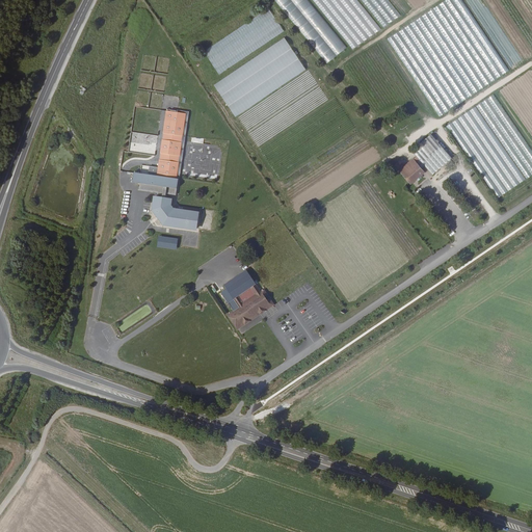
[(307,0),(273,0),(327,63),(347,48),(307,0)]
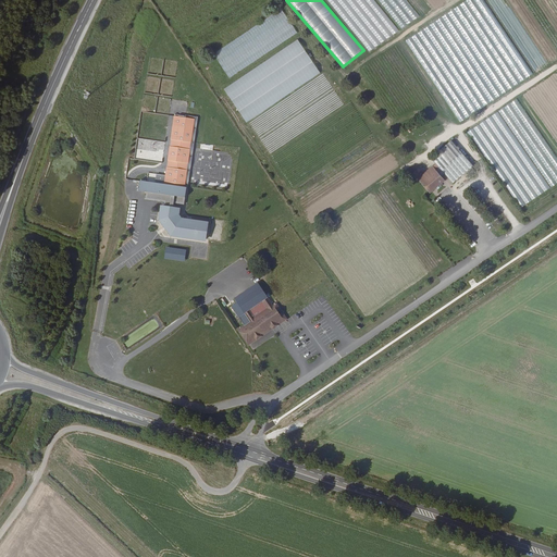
[(326,0),(370,52),(399,31),(373,0),(326,0)]
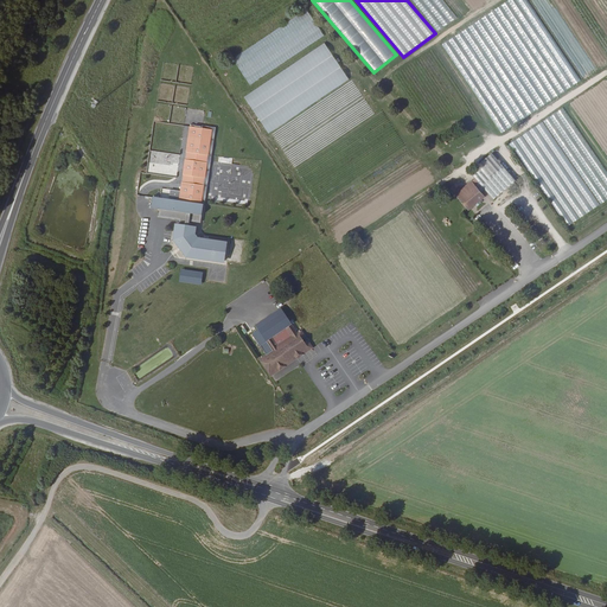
[(442,0),(411,0),(438,32),(458,18),(442,0)]
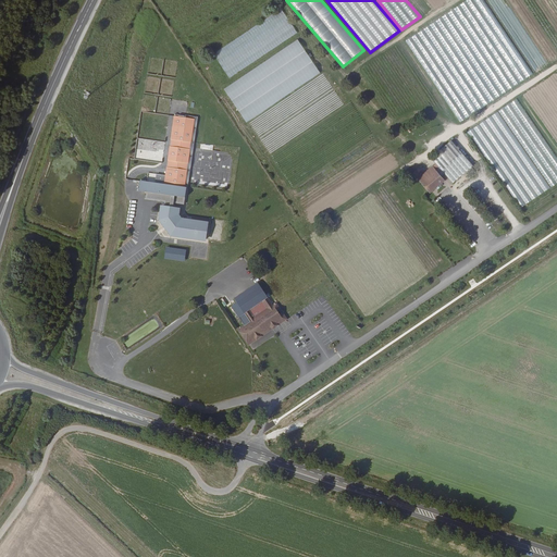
[(483,0),(467,0),(406,40),(460,122),(533,74),(483,0)]
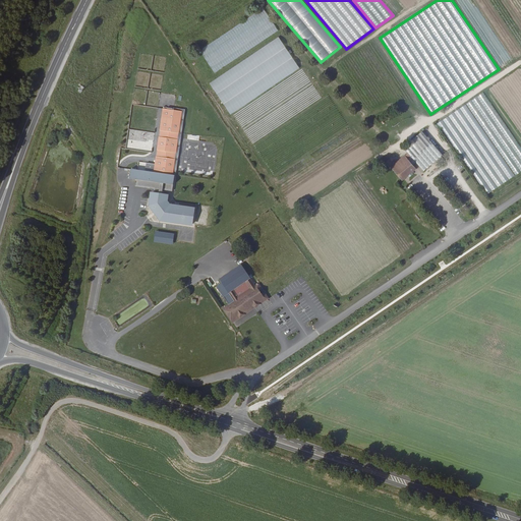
[(215,73),(279,31),(263,7),(199,51),(215,73)]
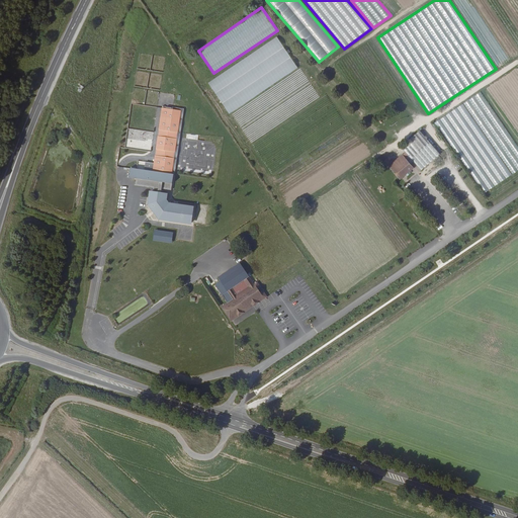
[(297,68),(277,37),(208,83),(229,114),(297,68)]
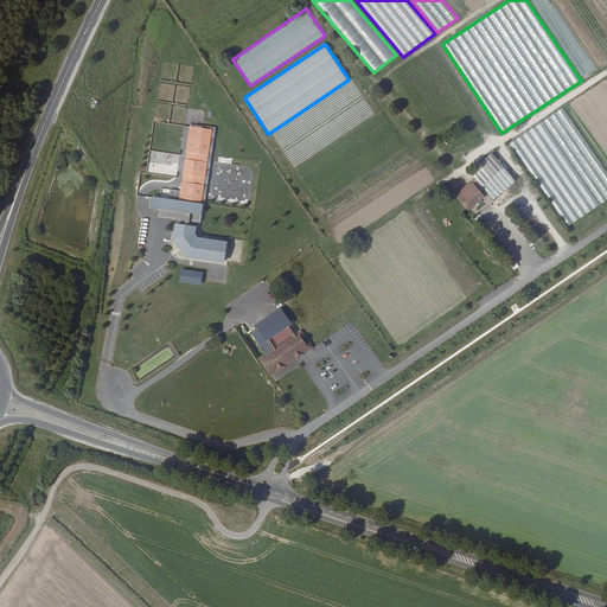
[(606,171),(563,109),(510,145),(568,227),(606,199),(606,171)]
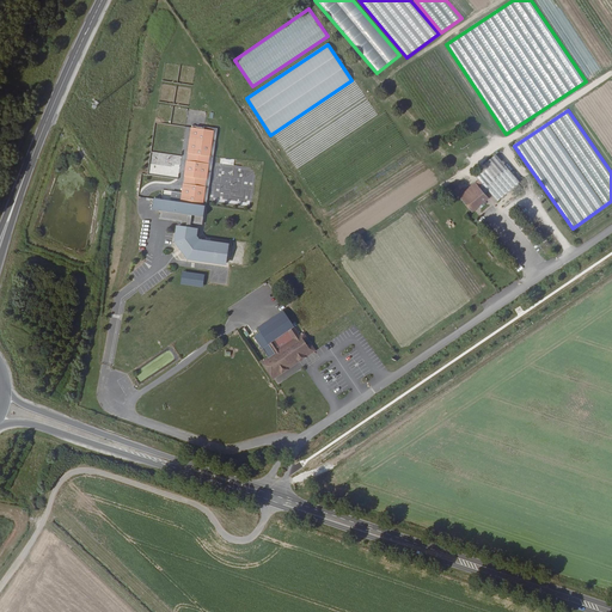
[(206,203),(214,132),(191,128),(184,201),(193,202),(193,206),(155,202),(154,213),(164,214),(163,222),(183,224),(183,228),(181,228),(179,243),(178,244),(191,261),(193,259),(231,262),(232,244),(202,240),(200,237),(200,230),(193,228),(193,225),(204,226),(207,207),(202,207),(202,203),(206,203)]
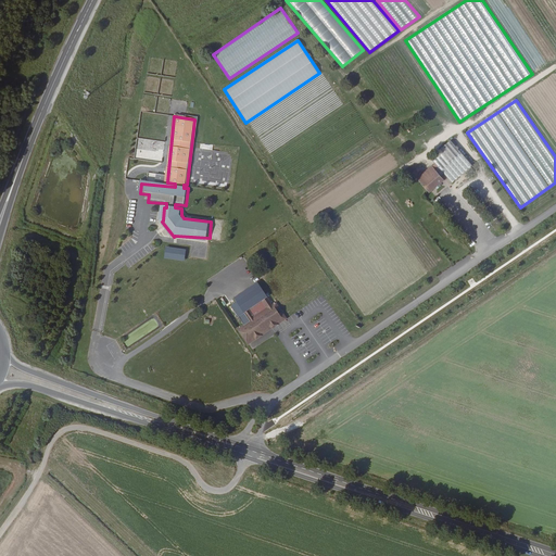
[(451,140),(430,155),(438,164),(450,180),(451,181),(471,166),(451,140)]
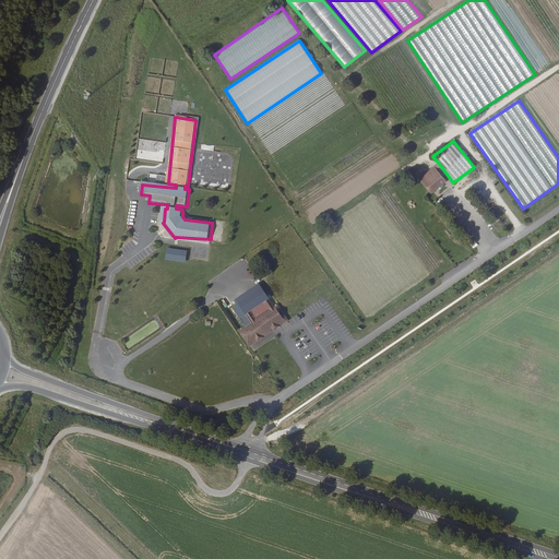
[(227,185),(234,156),(204,150),(200,168),(205,169),(203,179),(227,185)]
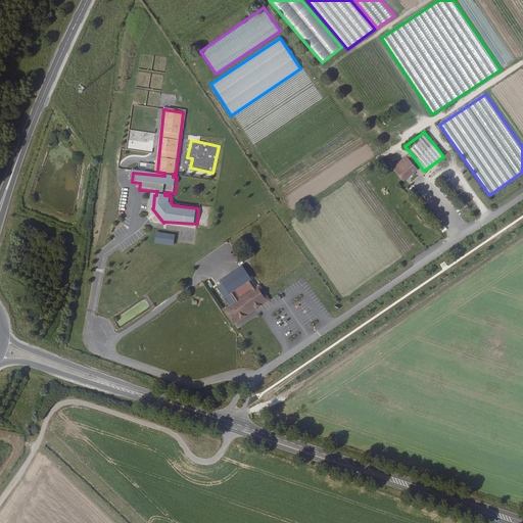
[(422,171),(423,170),(412,154),(408,157),(405,155),(393,164),(395,168),(396,167),(408,180),(411,177),(413,180),(416,177),(414,175),(421,170),(422,171)]
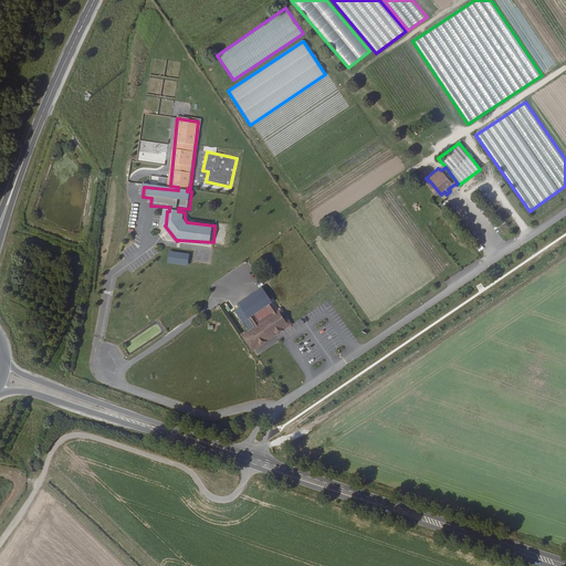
[(188,265),(189,253),(168,251),(167,263),(188,265)]
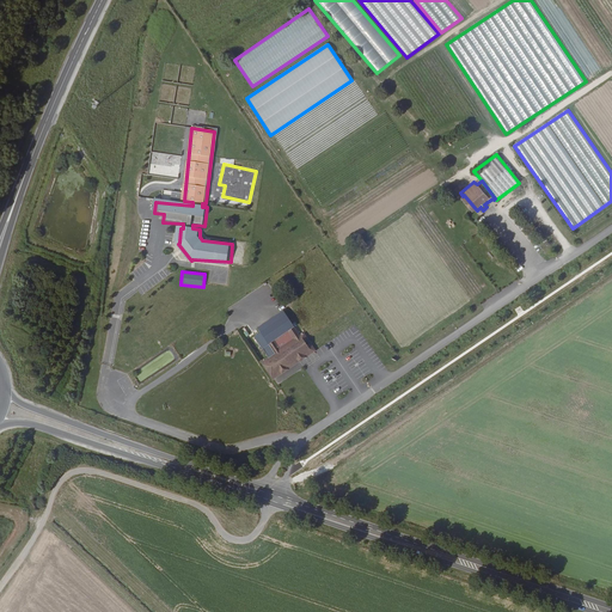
[(301,334),(298,337),(292,328),(267,344),(273,354),(261,362),(271,378),(312,350),(307,343),(304,346),(301,342),(305,340),(301,334)]
